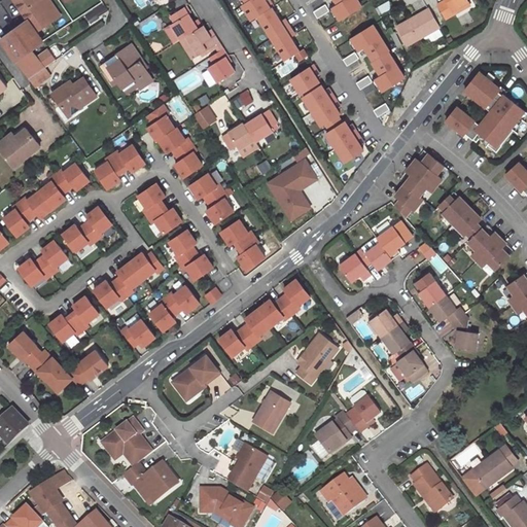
[(13,0),(28,20),(42,41),(44,43),(49,39),(45,34),(55,27),(50,22),(36,0),(13,0)]
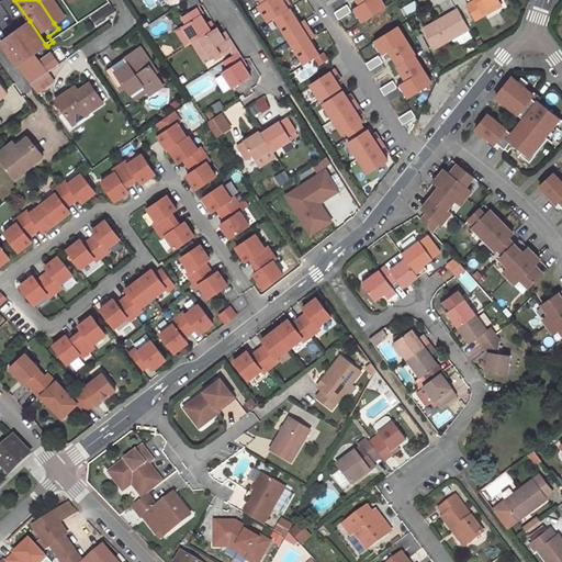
[(65,17),(53,0),(38,0),(54,23),(65,17)]
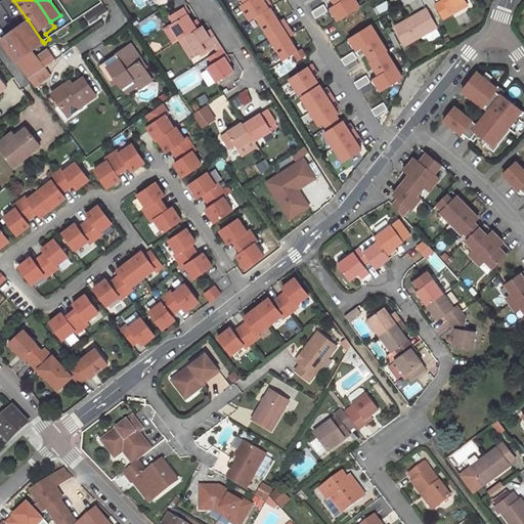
[(291,28),(273,0),(255,0),(356,159),(369,149),(292,27),(291,28)]
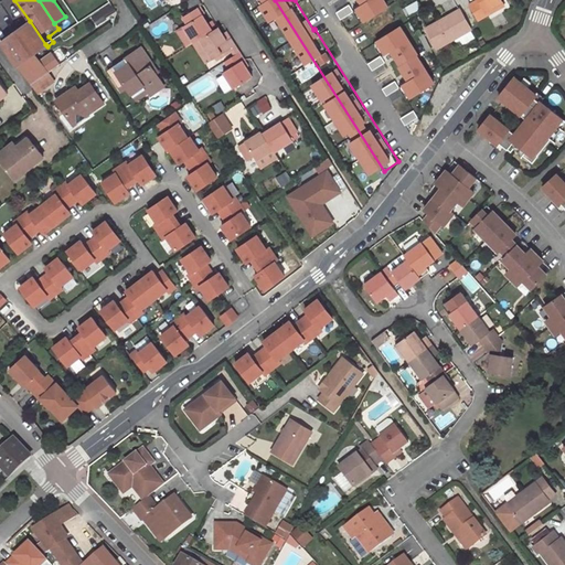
[(345,0),(324,0),(359,53),(373,43),(345,0)]
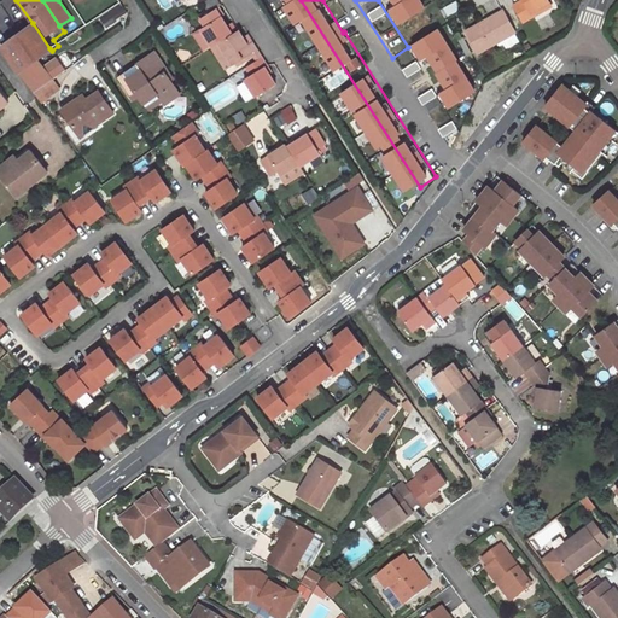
[(425,36),(401,0),(378,0),(408,47),(423,38),(425,36)]
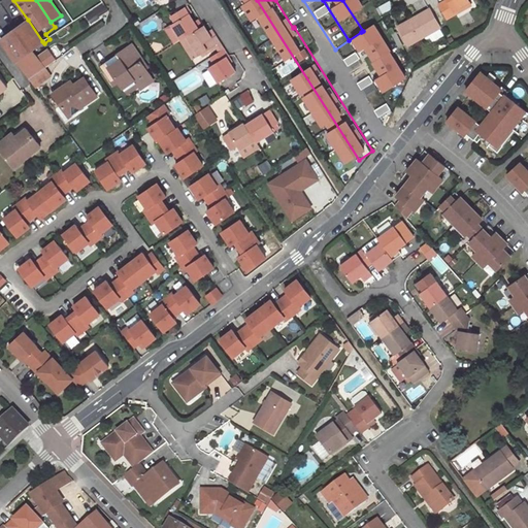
[(444,0),(438,4),(447,19),(471,5),(468,0),(444,0)]
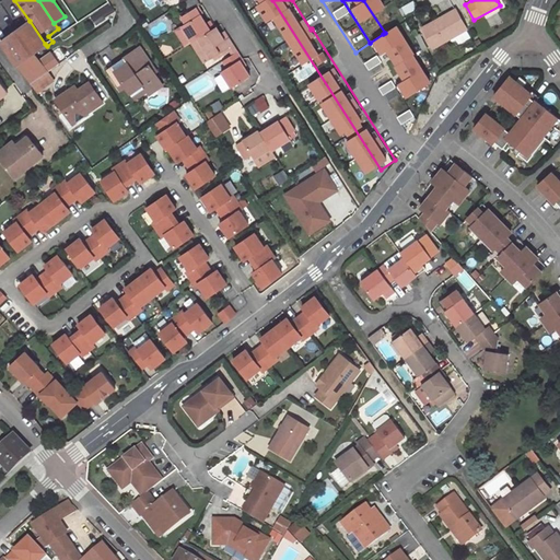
[(196,8),(182,16),(185,23),(175,31),(185,46),(193,42),(210,31),(196,8)]
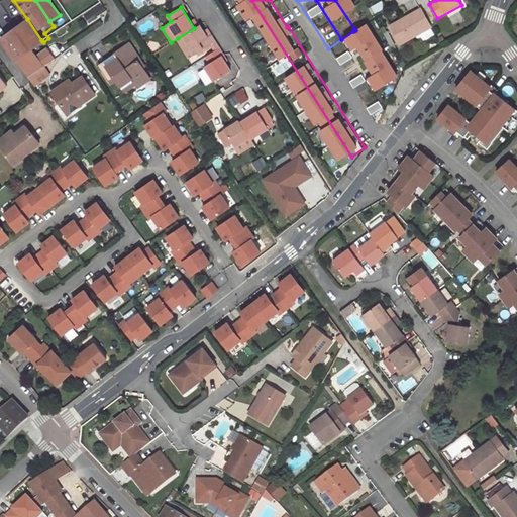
[(420,9),(390,26),(400,43),(415,35),(417,37),(425,40),(435,34),(420,9)]
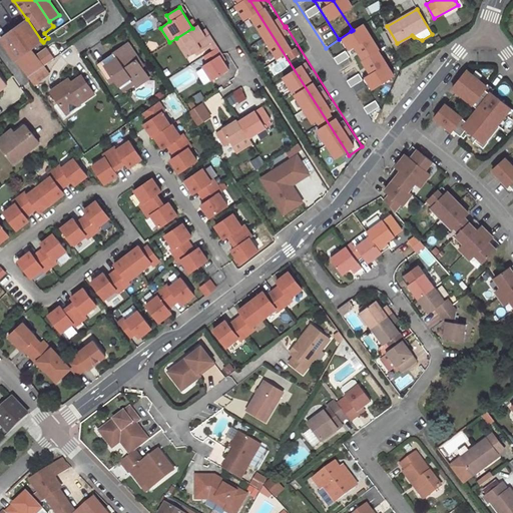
[(27,19),(16,27),(31,47),(41,40),(27,19)]
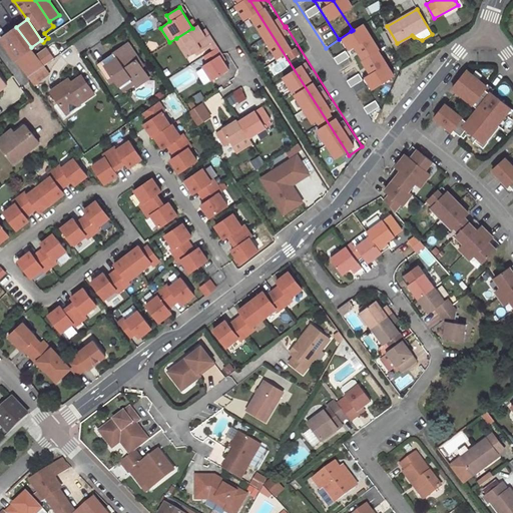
[(209,43),(213,40),(209,34),(206,36),(198,24),(192,28),(176,38),(187,57),(209,43)]
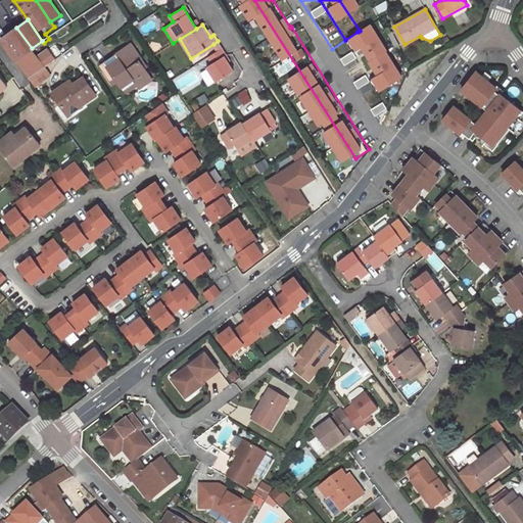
[(32,48),(16,28),(1,39),(30,79),(39,73),(35,66),(40,62),(31,49),(32,48)]
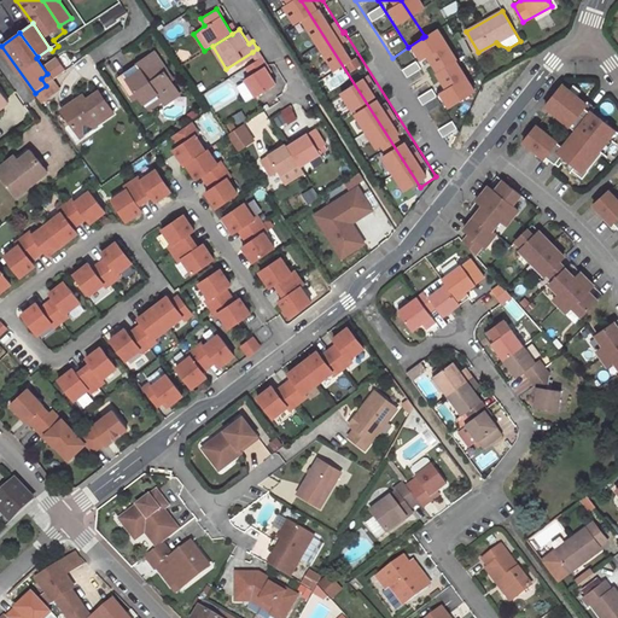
[(456,89),(423,38),(408,47),(392,58),(425,109),(448,94),(456,89)]
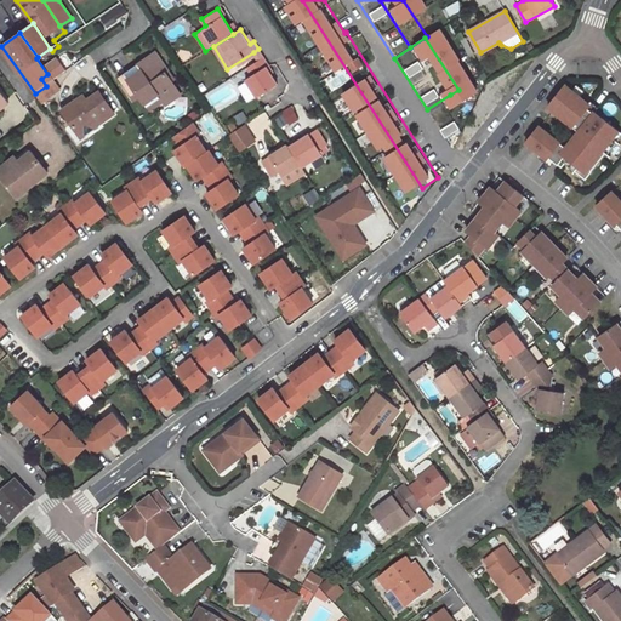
[(258,49),(254,52),(258,61),(265,57),(258,49)]
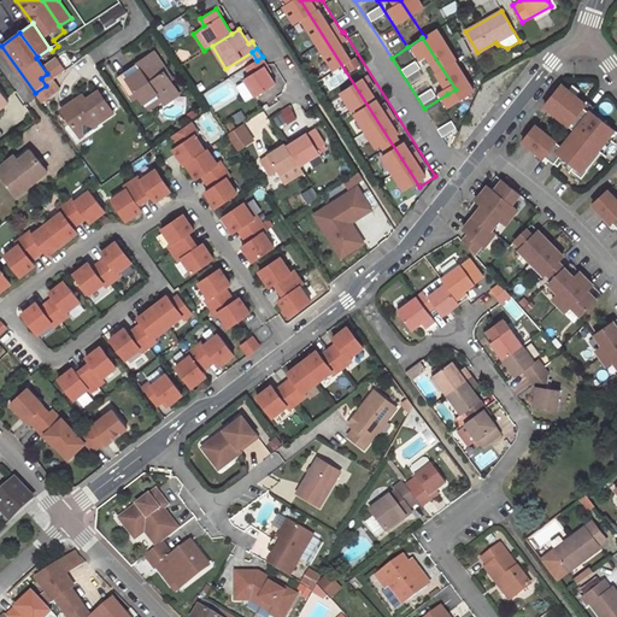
[(154,52),(152,54),(169,80),(172,78),(154,52)]
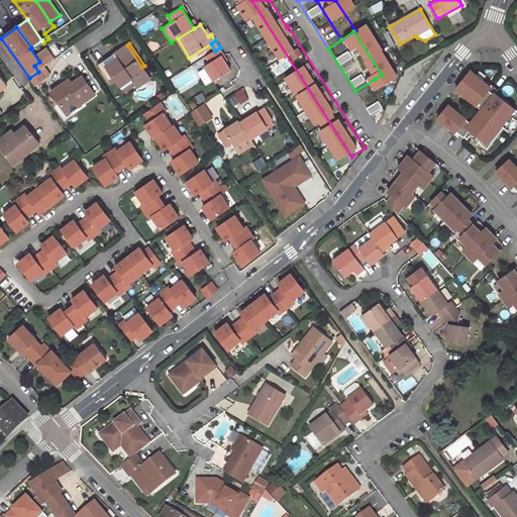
[(127,45),(99,65),(109,80),(113,77),(116,81),(122,89),(132,81),(134,84),(147,75),(141,67),(127,45)]
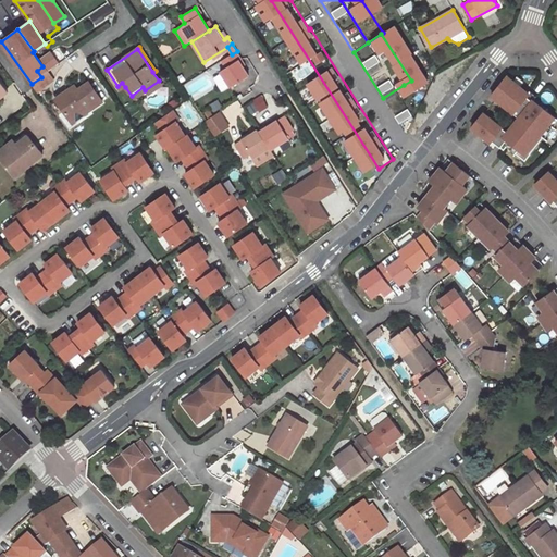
[(226,69),(221,72),(231,87),(249,75),(244,66),(239,60),(242,59),(237,51),(232,54),(221,61),(226,69)]
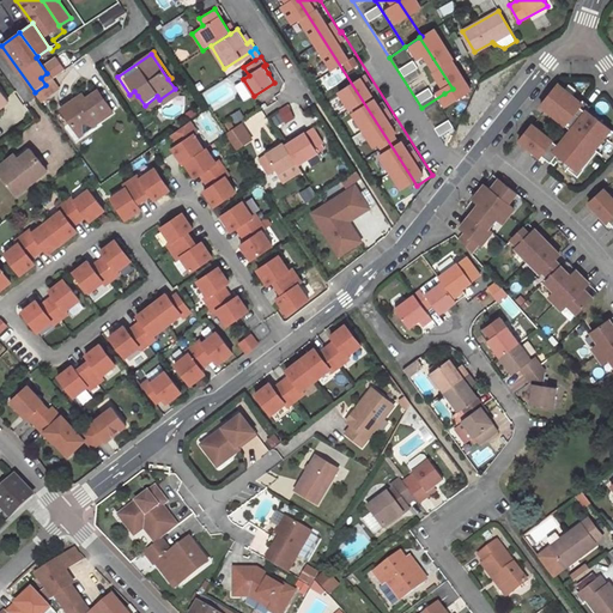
[(583,169),(601,146),(602,147),(612,134),(612,131),(608,127),(607,127),(587,111),(589,108),(582,103),(580,105),(570,97),(571,96),(557,84),(540,105),(571,129),(558,146),(532,125),(519,141),(546,163),(547,161),(554,165),(557,162),(577,177),(584,170),(583,169)]
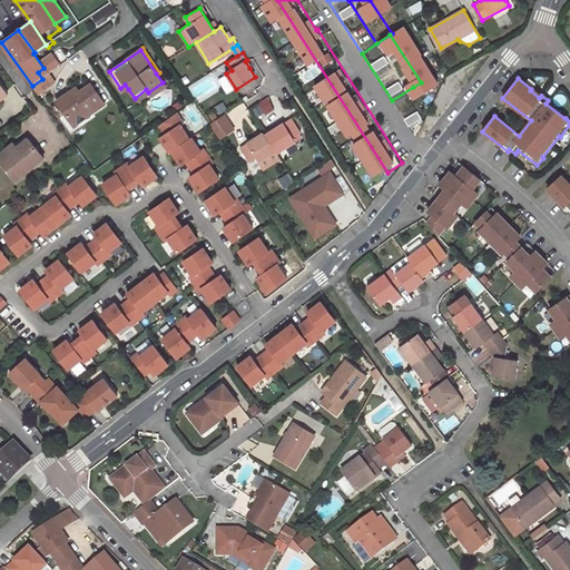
[(32,86),(37,92),(47,85),(42,79),(32,86)]
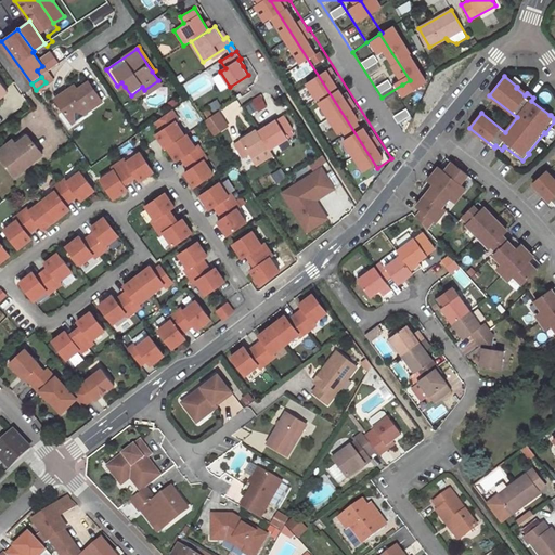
[(142,87),(131,95),(133,99),(145,91),(146,93),(160,85),(158,80),(144,90),(142,87)]
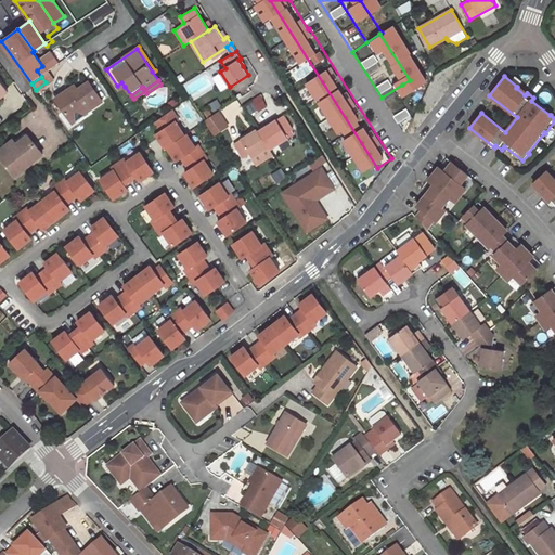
[(413,86),(410,80),(402,85),(405,91),(413,86)]
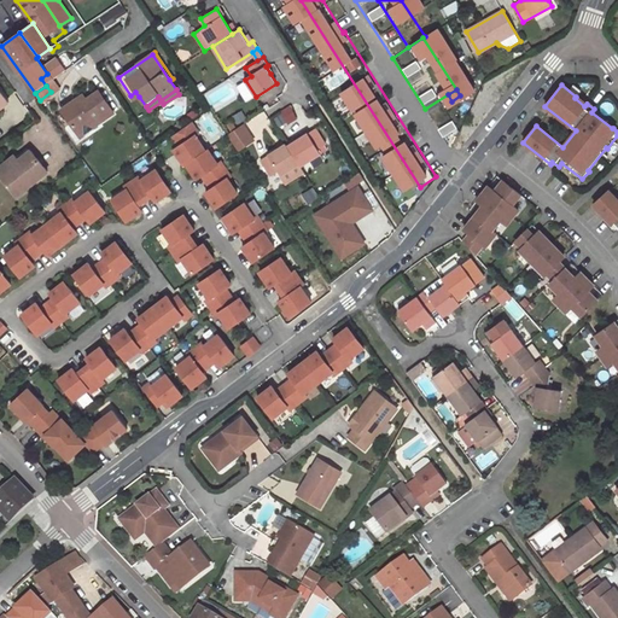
[(79,99),(63,110),(76,129),(92,118),(94,122),(97,124),(114,114),(98,92),(86,100),(82,103),(79,99)]
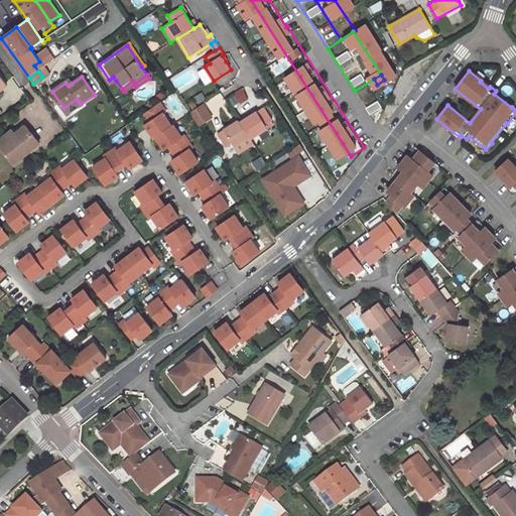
[(377,85),(374,79),(355,91),(361,100),(379,88),(377,85)]
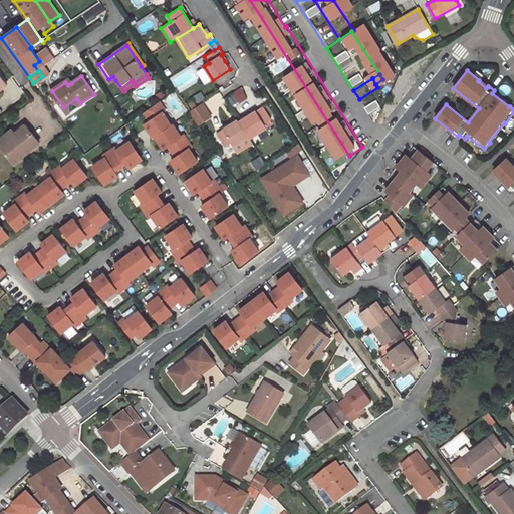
[(241,88),(234,93),(240,102),(247,97),(241,88)]
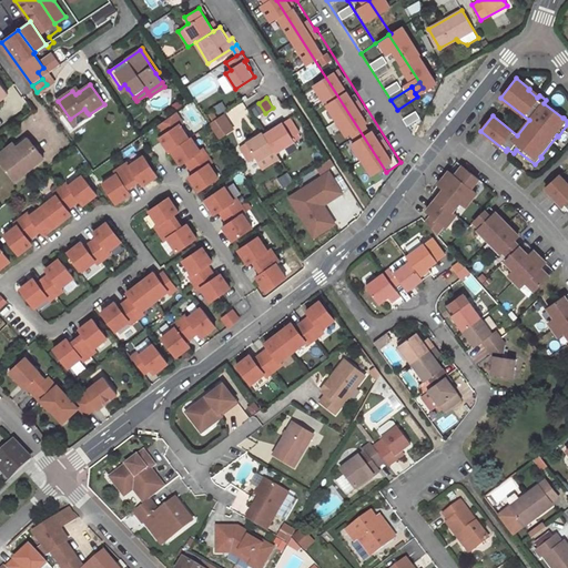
[(84,109),(70,119),(73,123),(87,112),(84,109)]
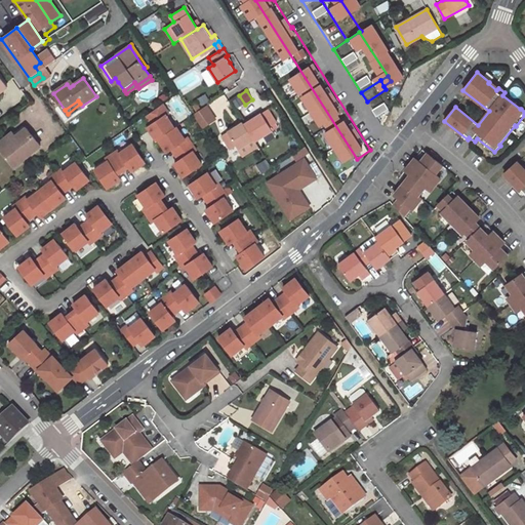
[(163,105),(147,116),(153,124),(148,127),(157,140),(159,139),(175,128),(167,116),(169,114),(163,105)]
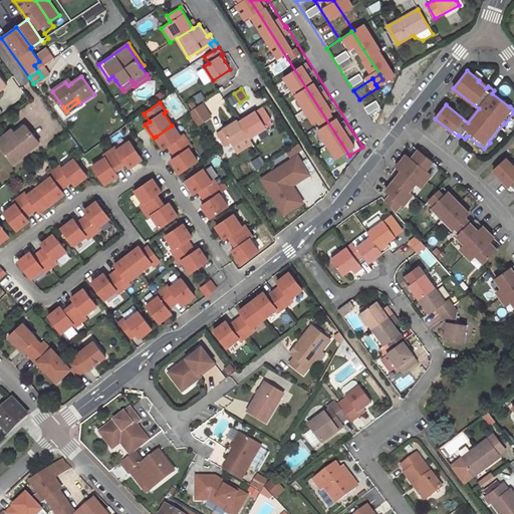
[(209,115),(202,104),(189,112),(197,123),(209,115)]
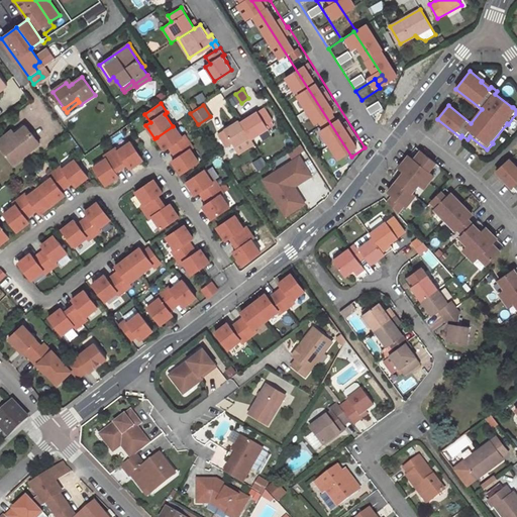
[(273,121),(264,108),(246,119),(240,122),(251,139),(268,128),(266,125),(273,121)]
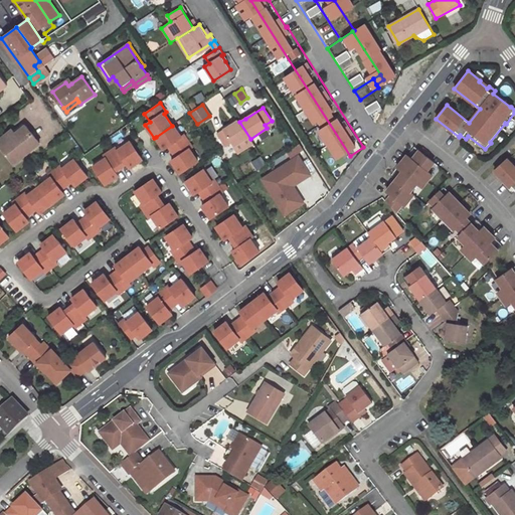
[(238,120),(217,133),(217,134),(225,147),(231,143),(238,152),(252,143),(250,139),(239,122),(238,120)]
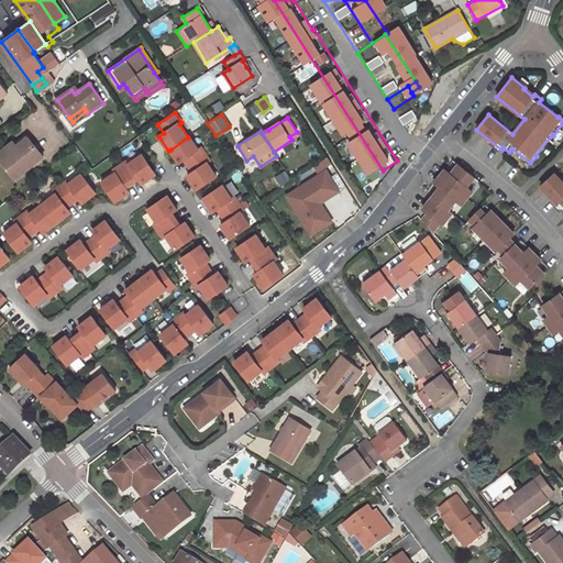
[(188,166),(207,154),(202,147),(199,150),(190,135),(188,138),(170,150),(179,163),(184,161),(188,166)]
